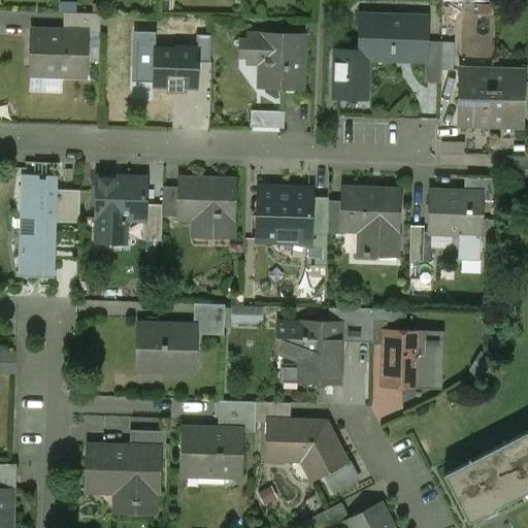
[(100,14),(63,12),(63,31),(88,32),(100,33),(100,14)]
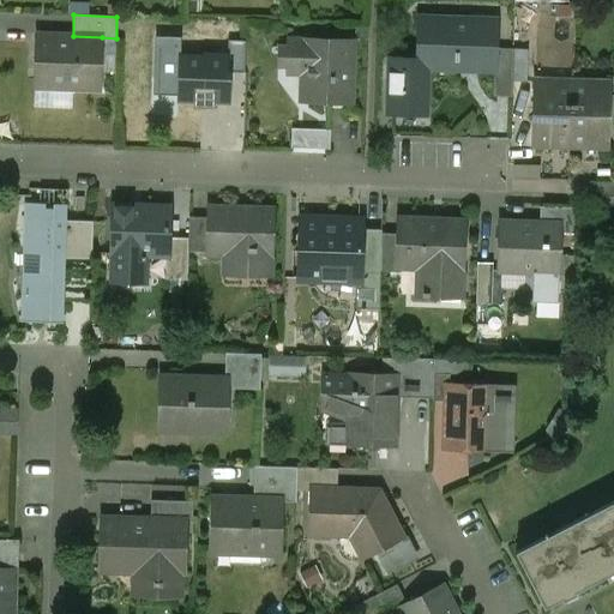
[(420,20),(419,35),(419,60),(417,60),(417,65),(420,66),(420,67),(428,68),(428,70),(455,71),(459,71),(459,68),(495,70),(497,49),(497,23),(420,20)]
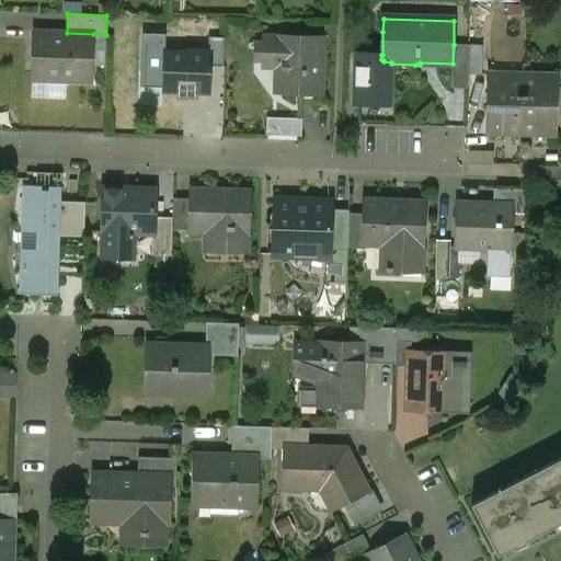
[(67,33),(34,32),(32,79),(91,81),(93,34),(67,33)]
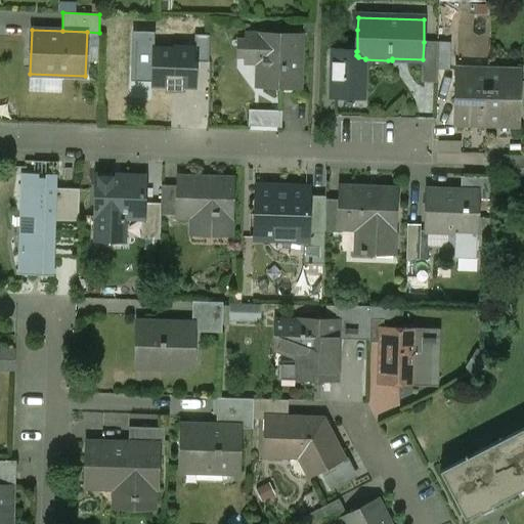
[(173,48),(154,47),(154,33),(133,32),(131,80),(151,81),(150,87),(195,88),(197,62),(193,61),(193,46),(173,46),(173,48)]
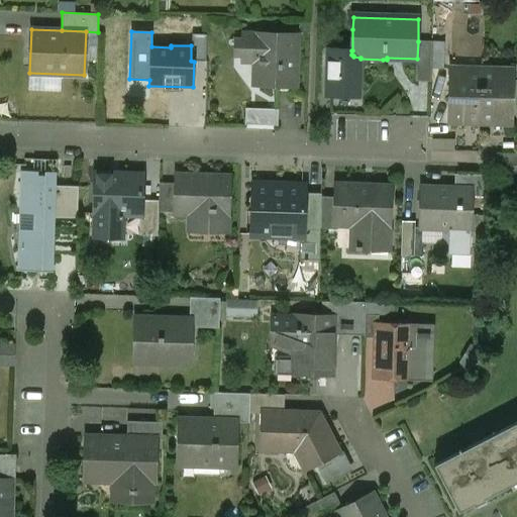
[(297,34),(255,33),(255,34),(242,34),(241,62),(261,63),(260,86),(295,88),(297,34)]
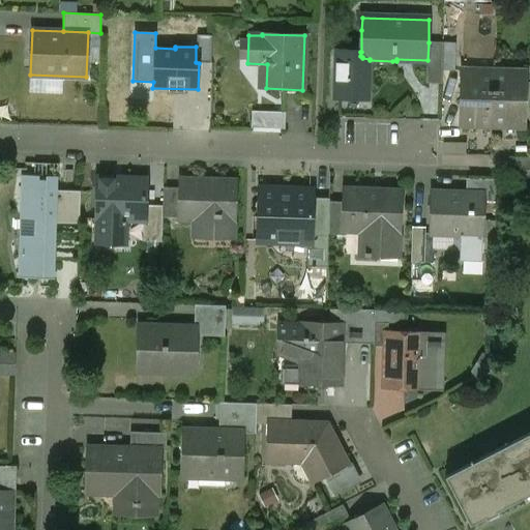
[(212,36),(197,35),(196,47),(196,62),(199,63),(211,63),(212,36)]
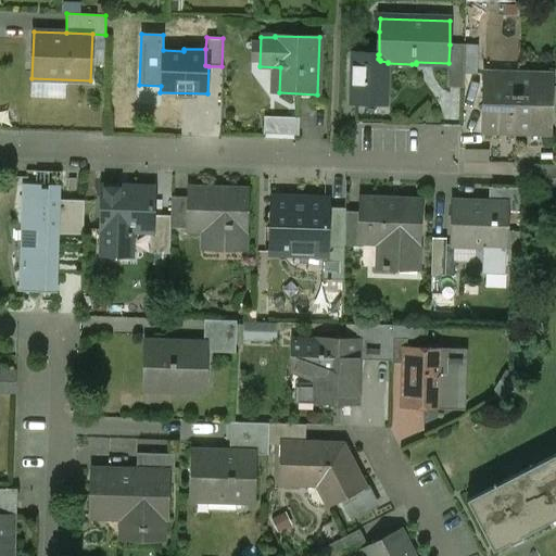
[(466,45),(450,45),(449,63),(447,88),(464,88),(465,75),(466,45)]
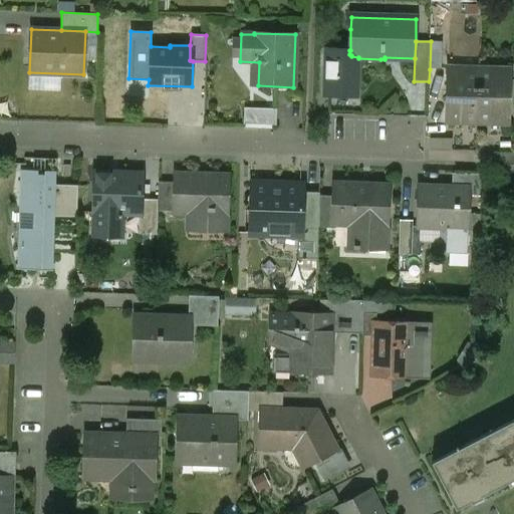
[(442,41),(431,41),(430,69),(442,69),(442,41)]
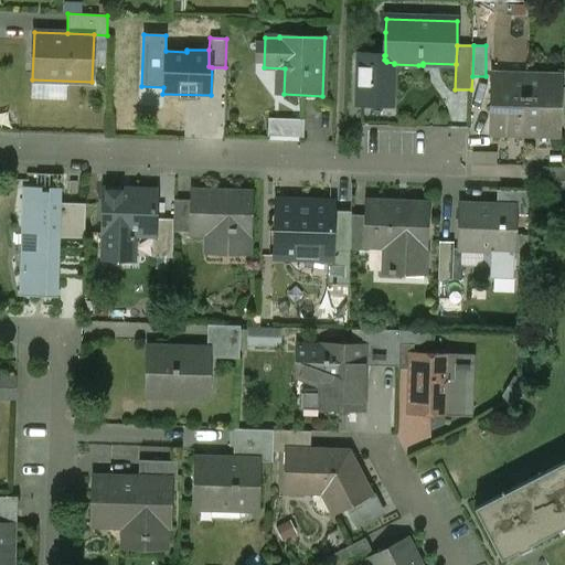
[(393,64),(394,64),(394,63),(386,62),(386,61),(384,60),(384,55),(359,54),(359,56),(360,56),(359,104),(358,103),(358,105),(392,106),(393,64)]
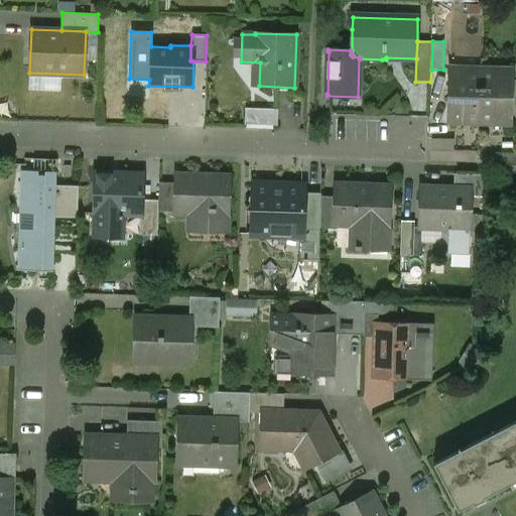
[(480,72),(449,72),(448,119),(468,119),(479,119),(480,72)]
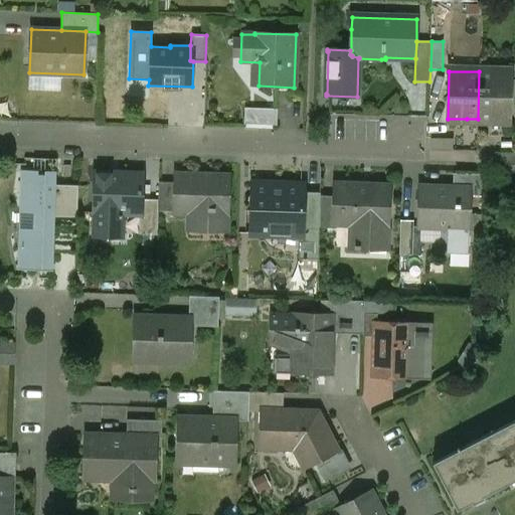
[(510,72),(479,71),(478,119),(490,119),(490,120),(509,121),(510,72)]
